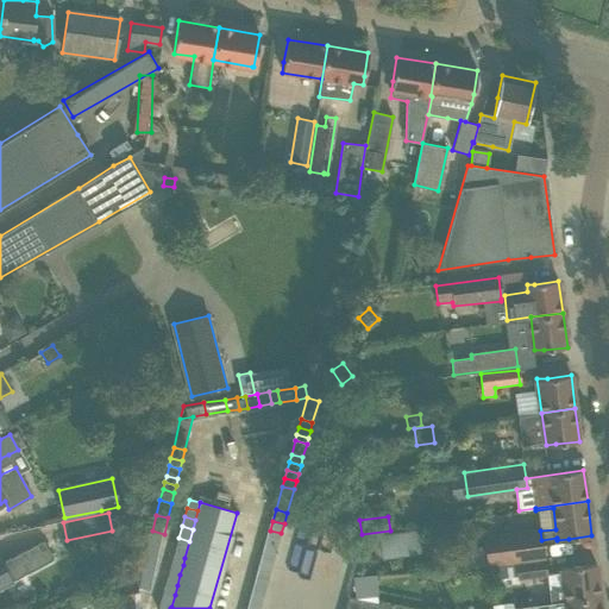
[(515,563),(544,560),(540,528),(483,535),(487,567),(500,565),(515,563)]
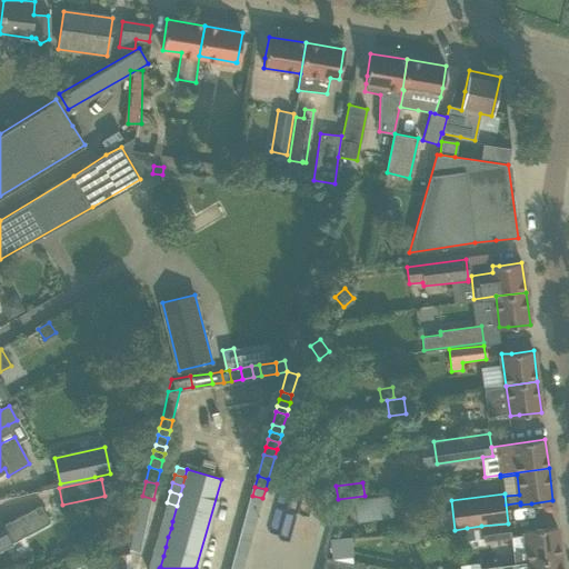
[(142,496),(139,511),(149,513),(153,499),(142,496)]
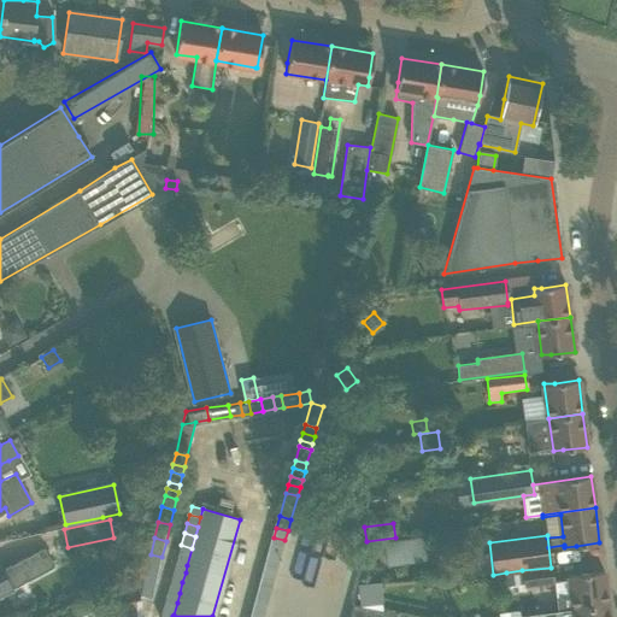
[(274,538),(270,547),(282,551),(285,540),(274,538)]
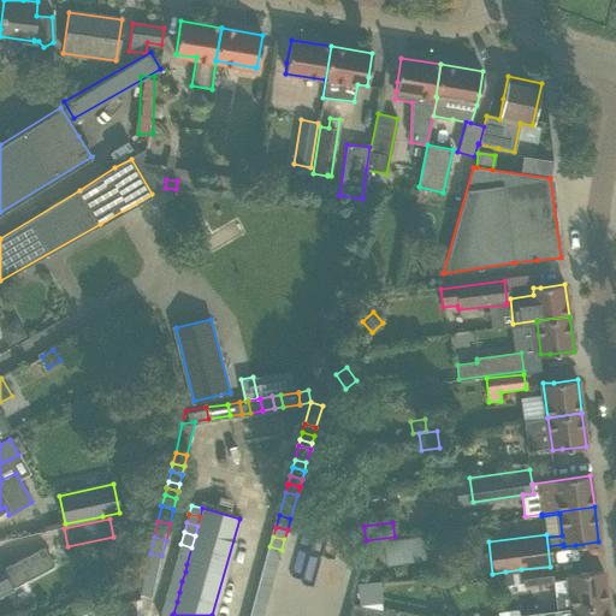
[(424,537),(383,543),(386,564),(426,558),(424,537)]
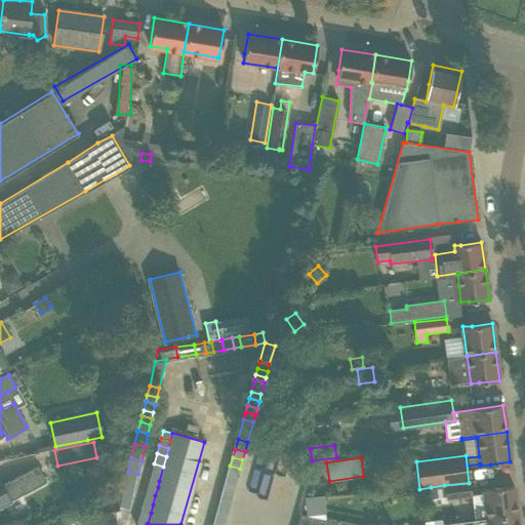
[(154,463),(150,478),(159,481),(163,467),(154,463)]
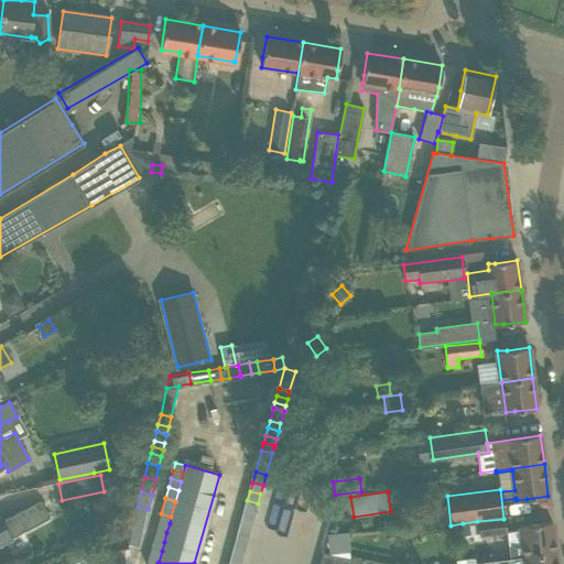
[(247,500),(245,510),(256,512),(258,503),(247,500)]
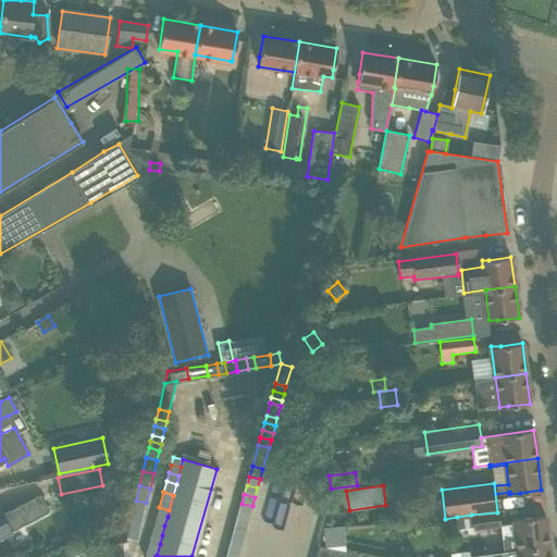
[(0,536),(48,512),(38,495),(2,515),(0,510),(0,536)]
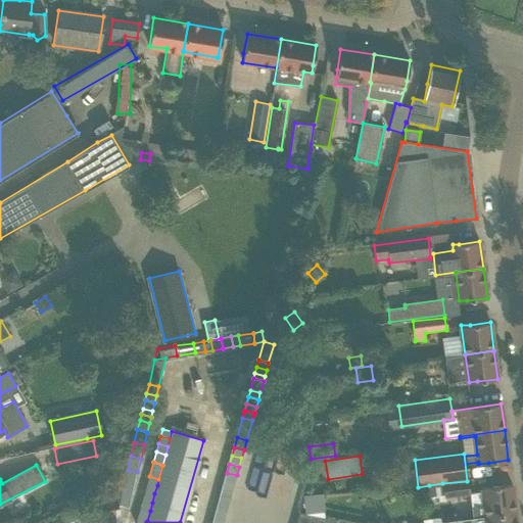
[(128,470),(125,480),(135,483),(137,472),(128,470)]
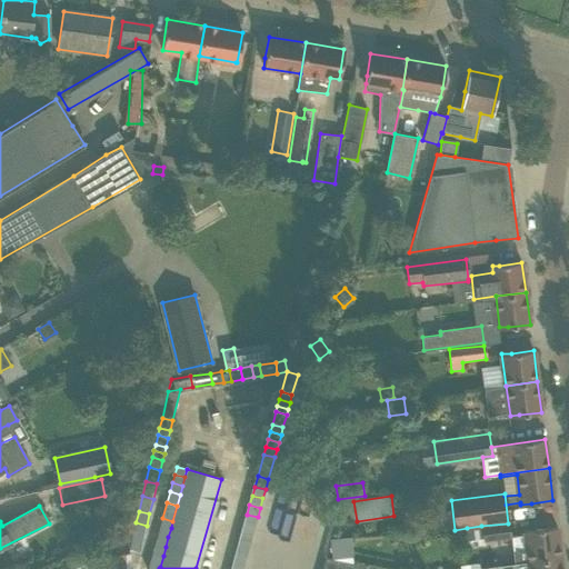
[(247,515),(243,528),(253,531),(258,517),(247,515)]
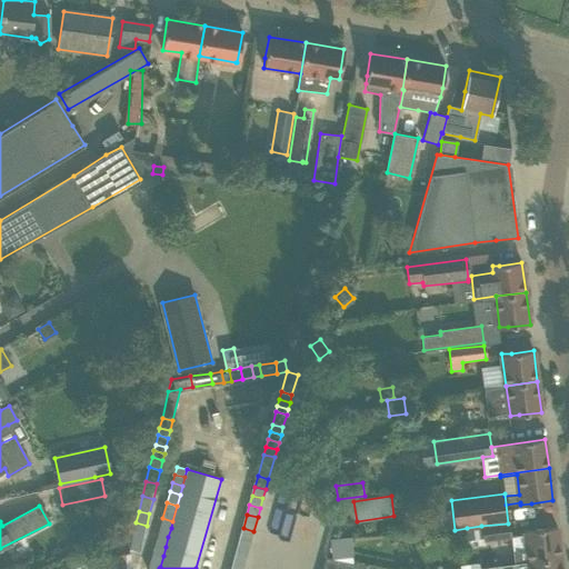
[(162,518),(160,526),(171,528),(172,521),(162,518)]
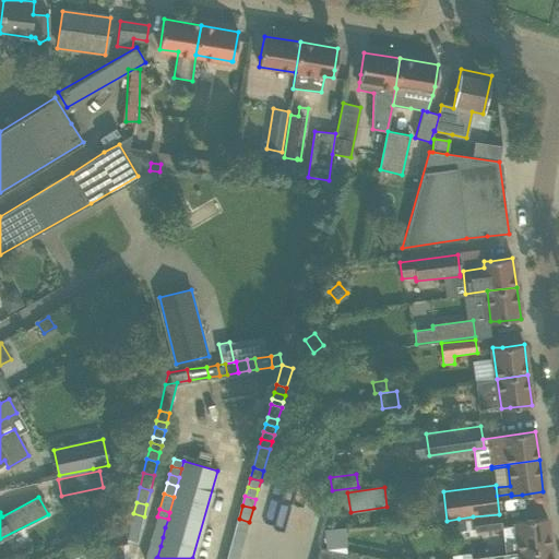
[(133,513),(131,522),(142,525),(144,516),(133,513)]
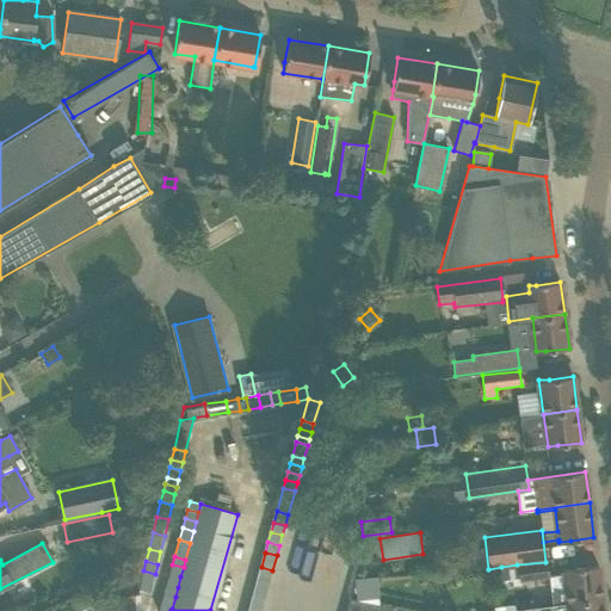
[(517,565),(501,567),(501,580),(518,579),(519,584),(548,579),(545,562),(517,565)]
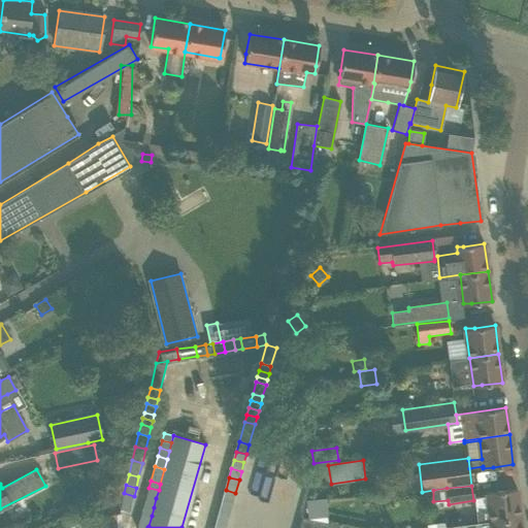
[(149,488),(146,495),(156,498),(159,490),(149,488)]
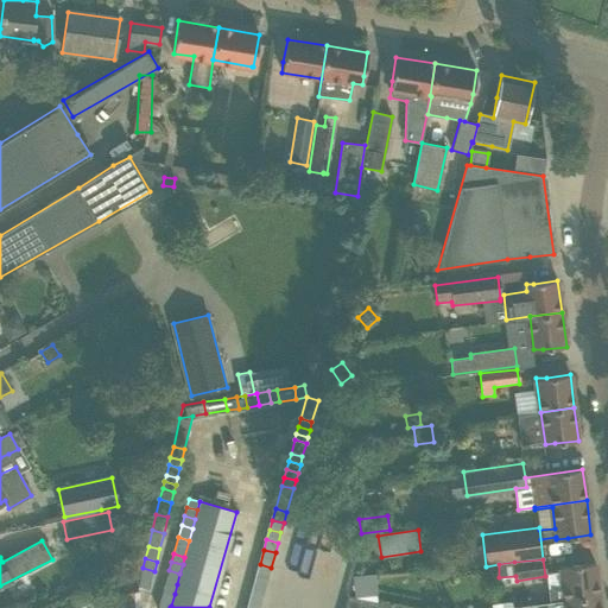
[(549,589),(551,602),(599,596),(595,563),(558,568),(562,588),(549,589)]
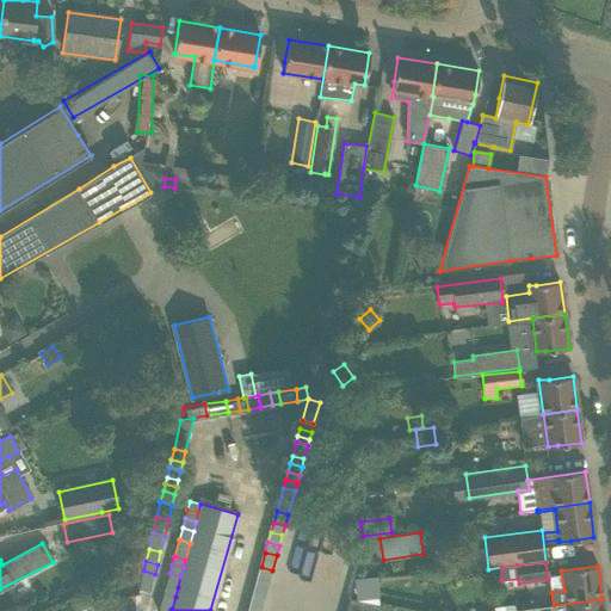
[(261,567),(257,581),(269,584),(272,571),(261,567)]
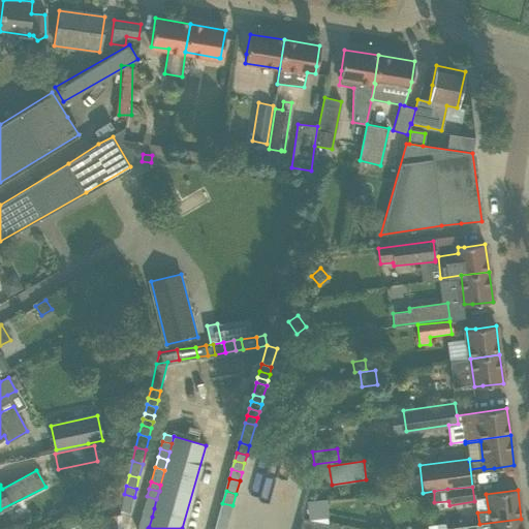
[(124,494),(122,503),(132,505),(134,497),(124,494)]
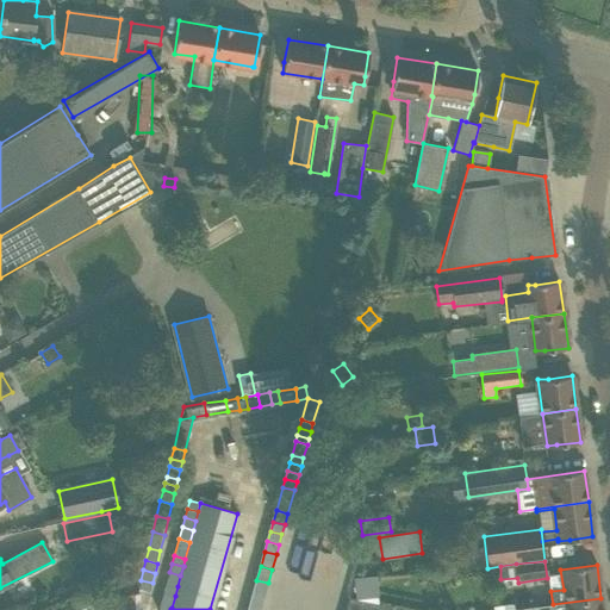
[(169,572),(166,583),(178,586),(180,576),(169,572)]
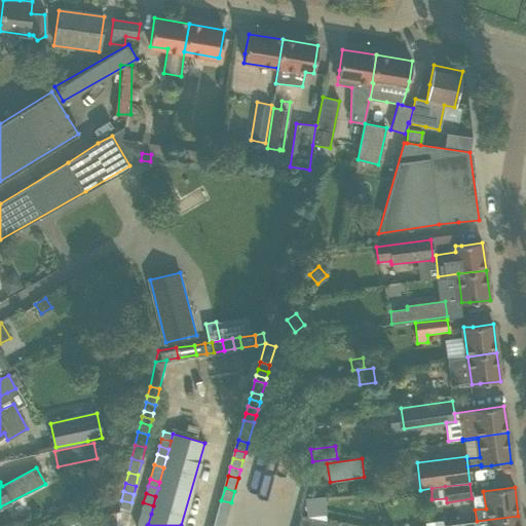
[(121,500),(118,511),(128,513),(132,502),(121,500)]
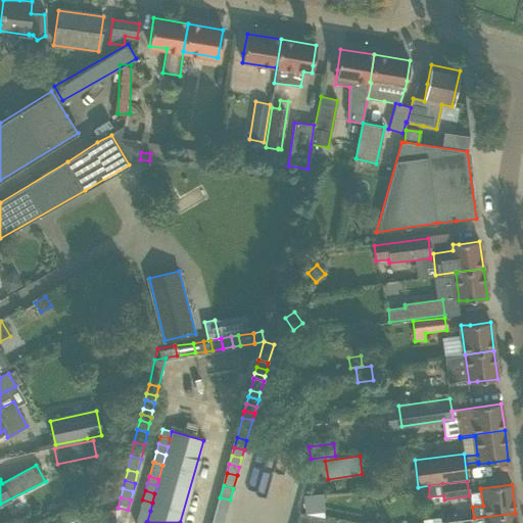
[(220,497),(218,504),(228,507),(230,500),(220,497)]
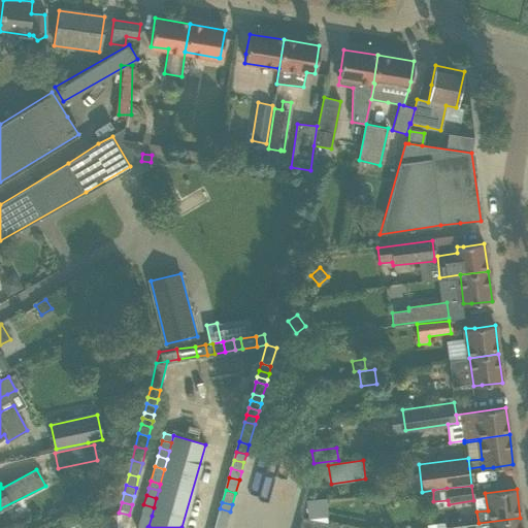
[(143,504),(141,514),(152,516),(154,507),(143,504)]
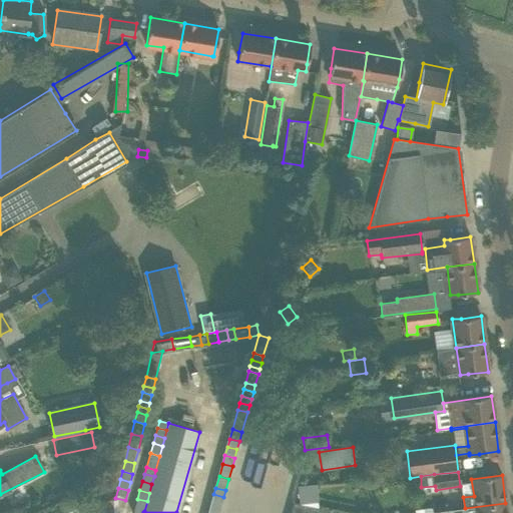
[(213,494),(212,501),(221,504),(223,497),(213,494)]
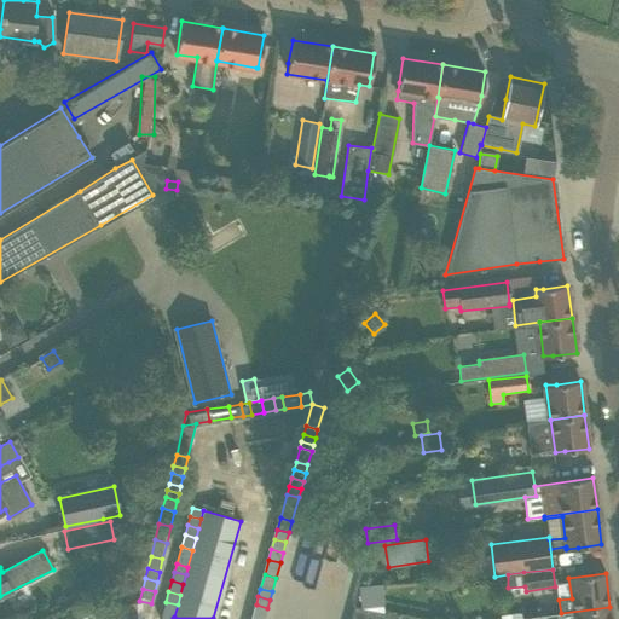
[(91,618),(106,611),(99,597),(62,618),(91,618)]
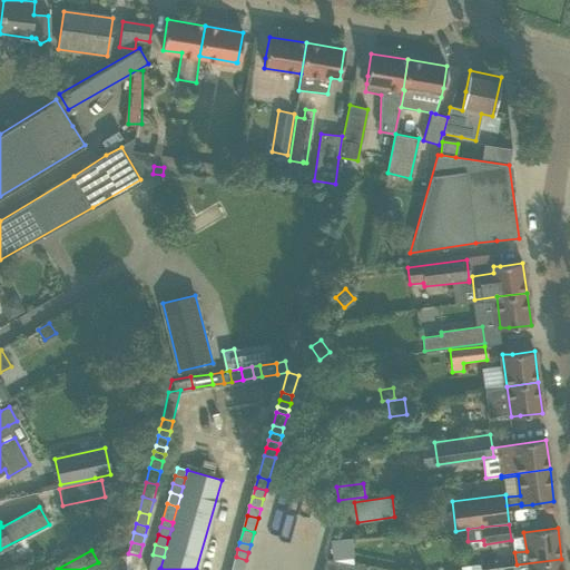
[(129,569),(129,554),(112,554),(112,569),(129,569)]
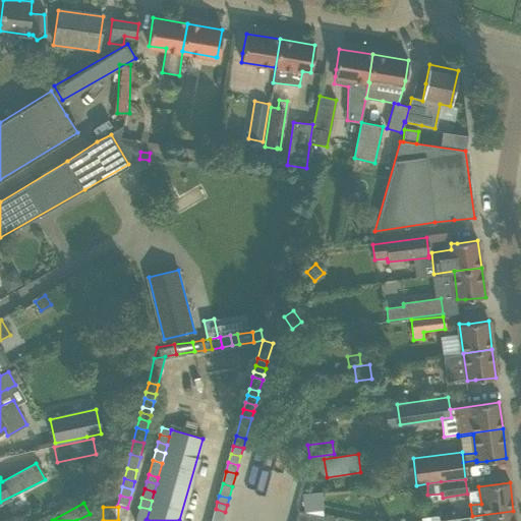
[(139,507),(136,517),(147,519),(150,509),(139,507)]
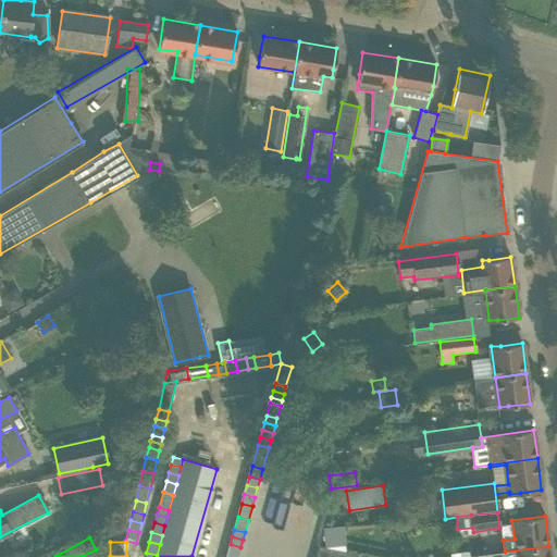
[(231,544),(229,552),(238,555),(240,547),(231,544)]
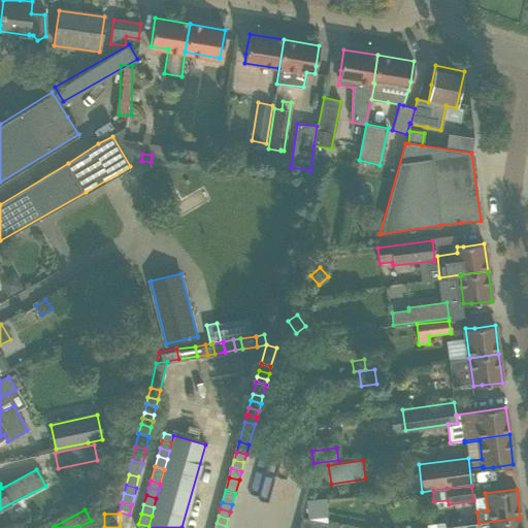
[(521,527),(520,518),(489,521),(479,523),(465,525),(464,527),(521,527)]
